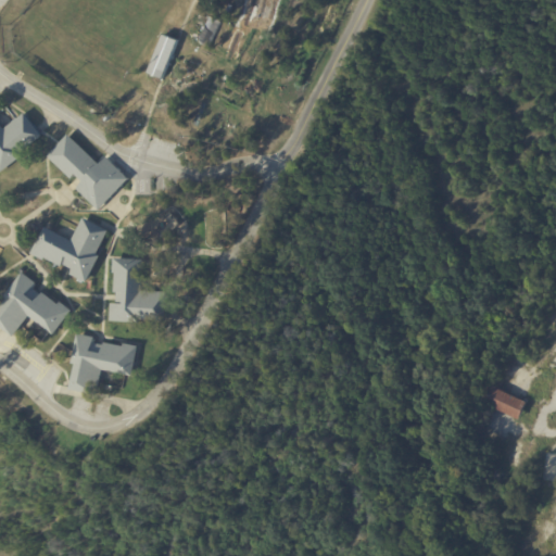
[(162,78),(178,39),(164,34),(148,73),(162,78)]
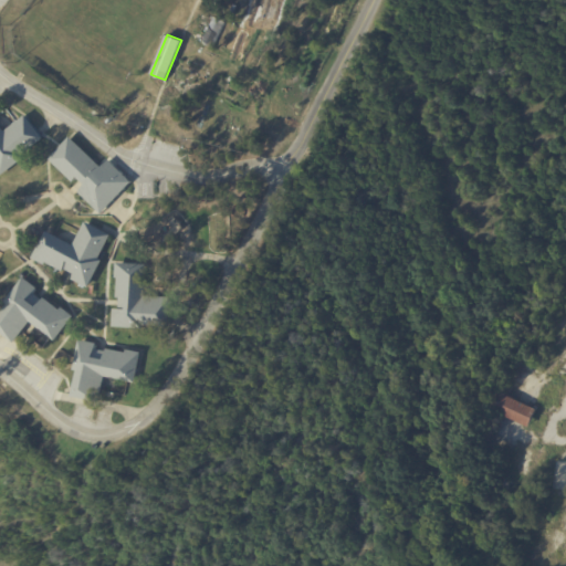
[(166,84),(174,85),(173,95),(165,94),(166,84)]
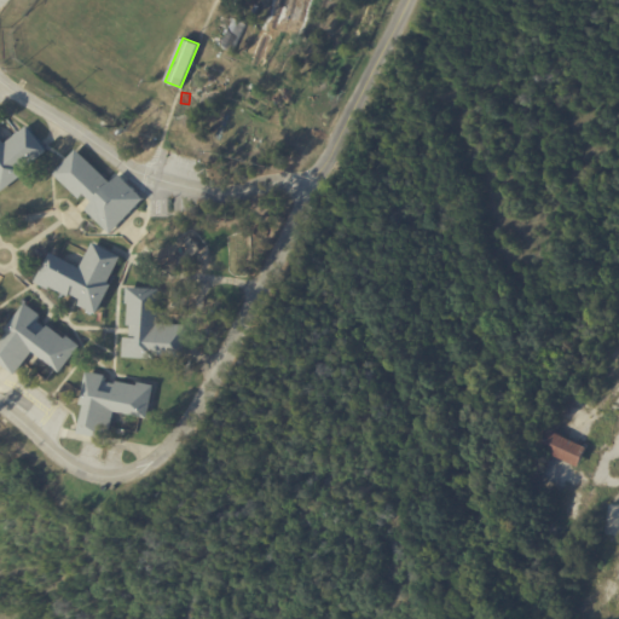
[(163,117),(165,119),(160,129),(151,126),(156,115),(163,117)]
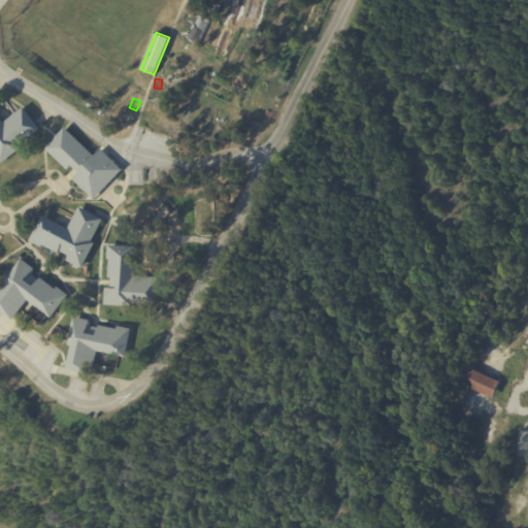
[(0,116),(5,122),(23,107),(40,129),(22,144),(23,146),(1,164),(0,162),(0,116)]
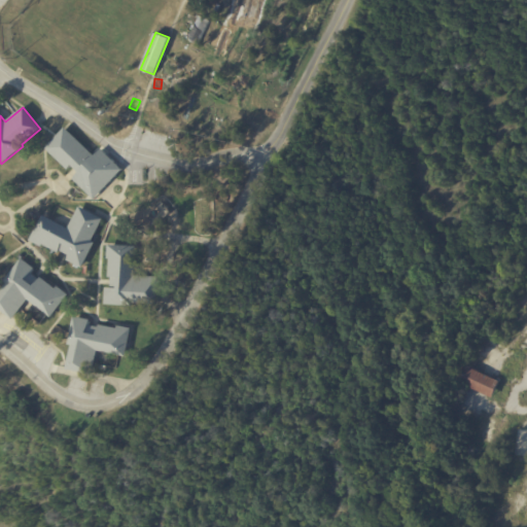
[(67,129),(97,156),(103,150),(124,170),(96,201),(74,180),(81,173),(73,166),(69,170),(46,149),(66,128),(67,129)]
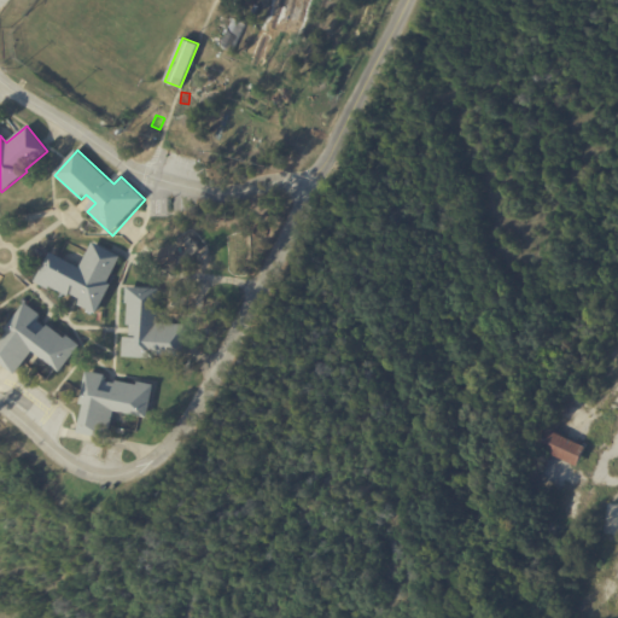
[(174,211),(174,213),(161,211),(161,200),(175,202),(174,211)]
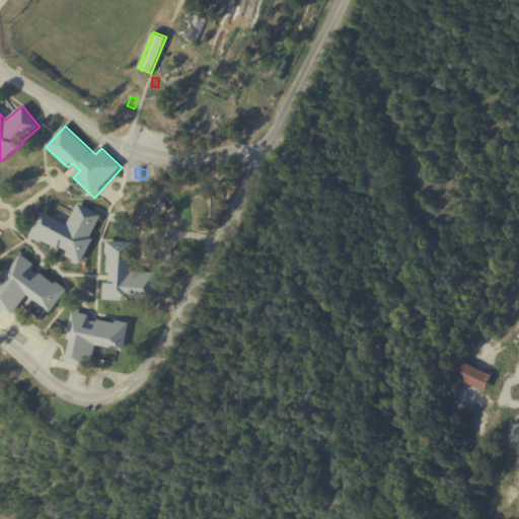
[(93,211),(102,216),(91,237),(94,238),(81,264),(66,255),(68,250),(60,245),(58,248),(47,242),(45,245),(29,237),(43,212),(67,225),(78,203),(93,211)]
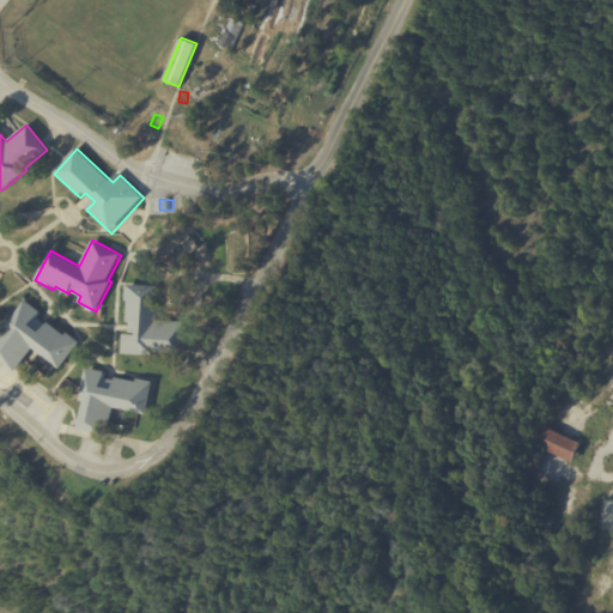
[(126,284),(158,286),(156,321),(186,322),(183,353),(157,352),(157,356),(121,354),(122,334),(128,334),(129,322),(127,322),(128,301),(125,301),(126,284)]
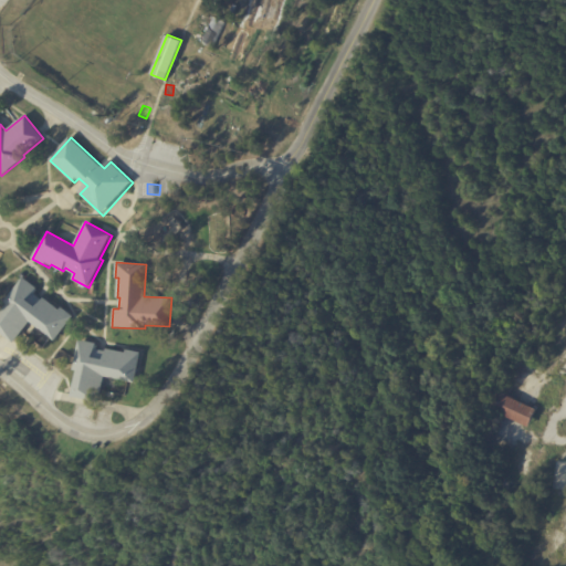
[(37,296),(43,302),(44,300),(61,312),(62,310),(74,318),(55,343),(30,323),(14,345),(0,334),(0,315),(8,305),(4,304),(23,280),(37,290),(33,294),(37,296)]
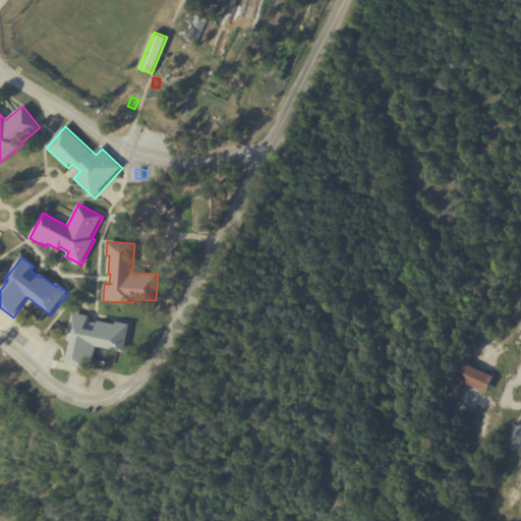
[(94,323),(95,323),(94,326),(97,326),(98,321),(116,325),(117,322),(130,325),(124,352),(97,347),(92,370),(65,364),(70,341),(67,341),(73,312),(89,316),(88,322),(94,323)]
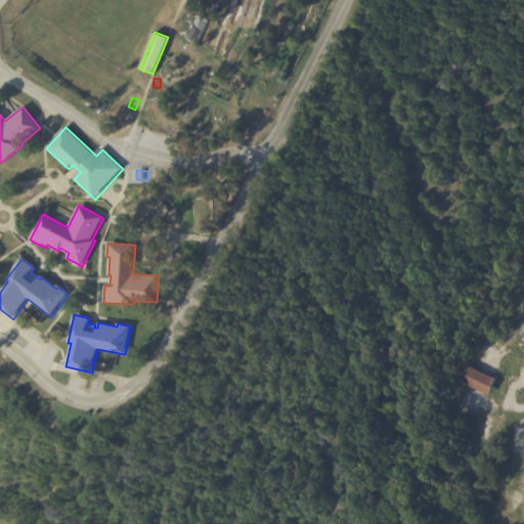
[(469,366),(496,379),(496,381),(501,383),(500,386),(506,388),(501,396),(496,394),(495,396),(491,394),(490,396),(457,382),(465,364),(469,366)]
